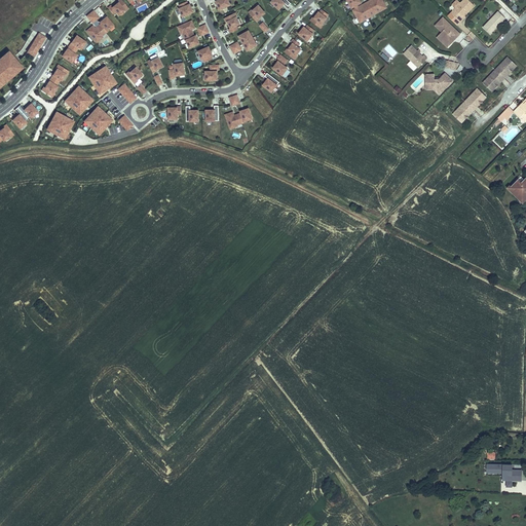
[(108,8),(113,14),(116,11),(118,15),(124,10),(124,11),(128,8),(121,0),(119,0),(117,2),(118,3),(113,7),(111,5),(108,8)]
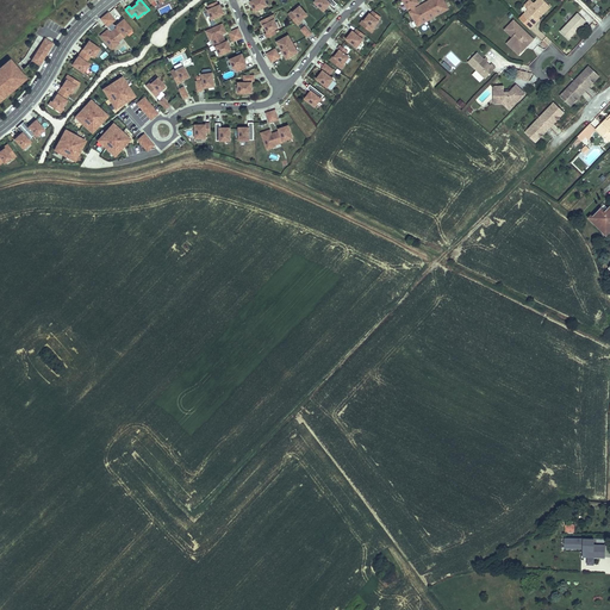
[(251,1),(255,11),(267,6),(263,0),(250,0),(251,1)]
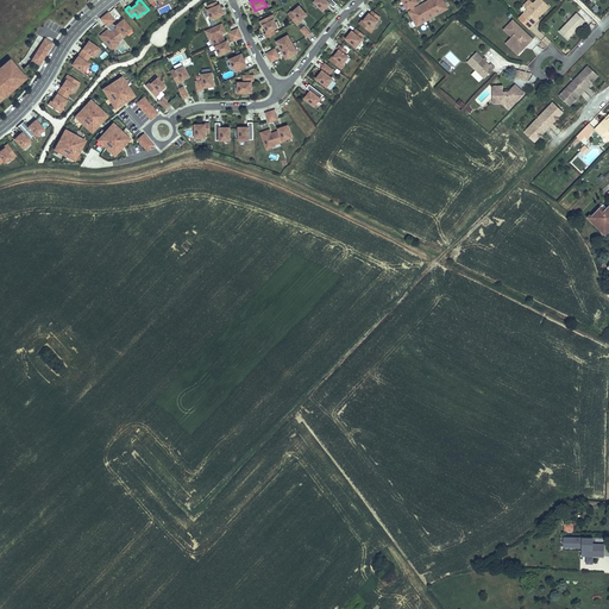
[(316,0),(314,2),(324,11),(330,4),(333,7),(337,4),(332,0),(316,0)]
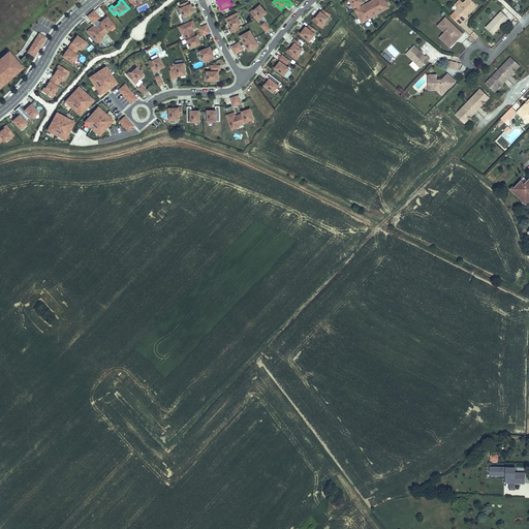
[(364,5),(355,10),(362,23),(371,18),(371,17),(379,12),(389,7),(383,0),(374,0),(373,1),(373,0),(364,5)]
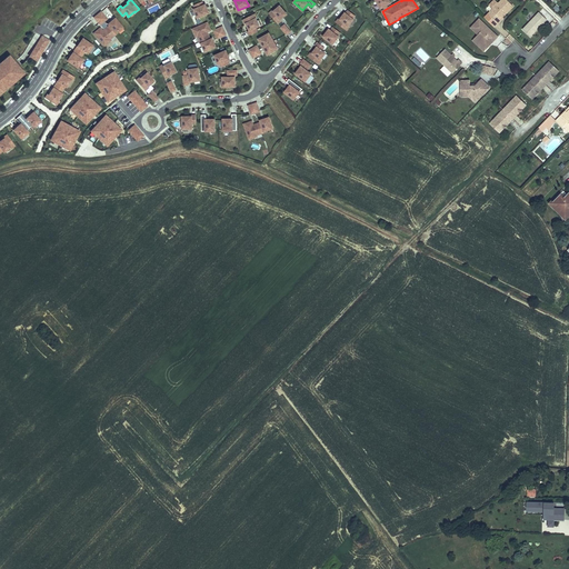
[(497,22),(498,23),(501,20),(501,19),(502,17),(513,6),(507,0),(501,0),(499,3),(492,9),(488,13),(488,15),(497,22)]
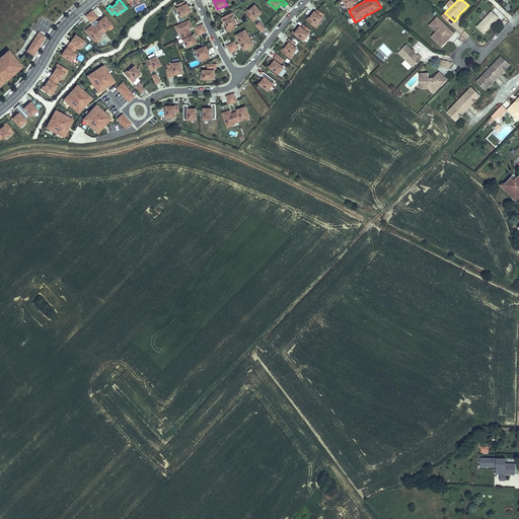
[(177,9),(180,16),(191,12),(188,4),(186,5),(184,1),(176,5),(178,8),(177,9)]
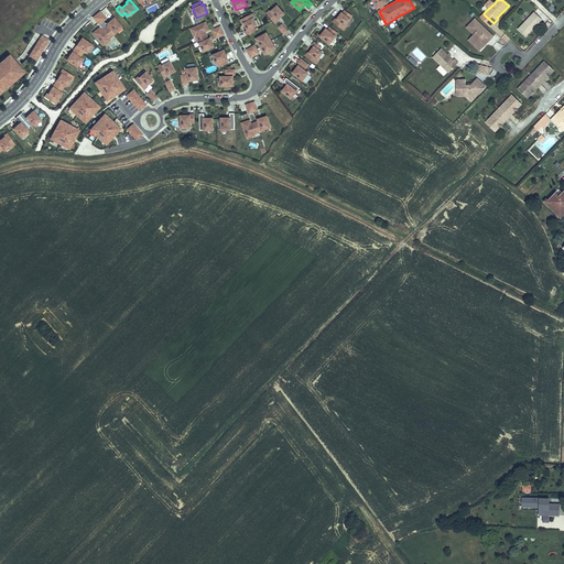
[(271,10),(267,13),(275,23),(279,20),(279,19),(284,14),(278,7),(272,11),(271,10)]
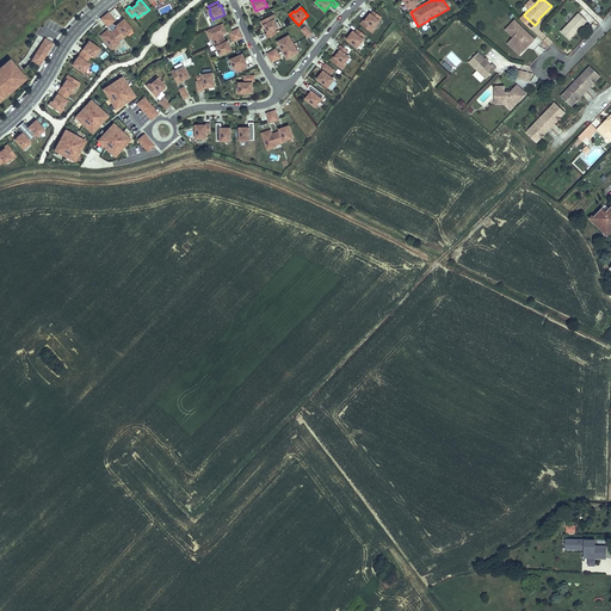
[(362,24),(374,32),(377,28),(376,26),(381,20),(380,20),(382,17),(375,11),(372,14),(371,13),(366,20),(365,19),(362,24)]
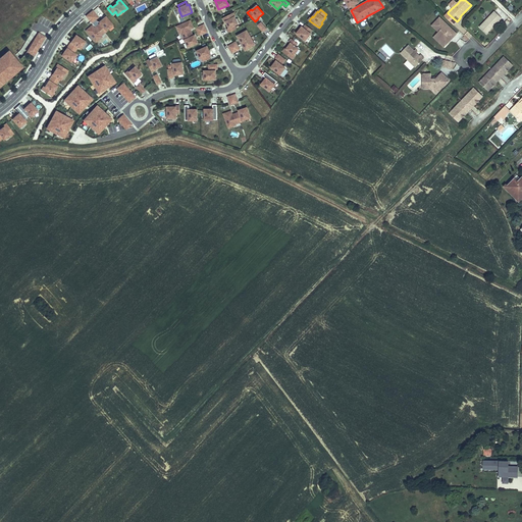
[(90,13),(95,20),(98,17),(93,11),(90,13)]
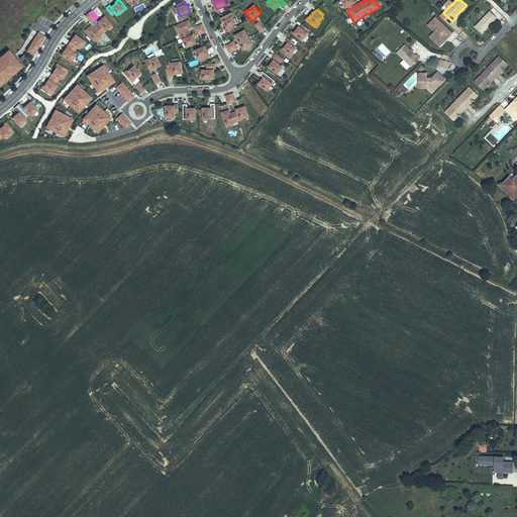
[(475,26),(482,33),(489,26),(494,21),(497,18),(490,11),(475,26)]
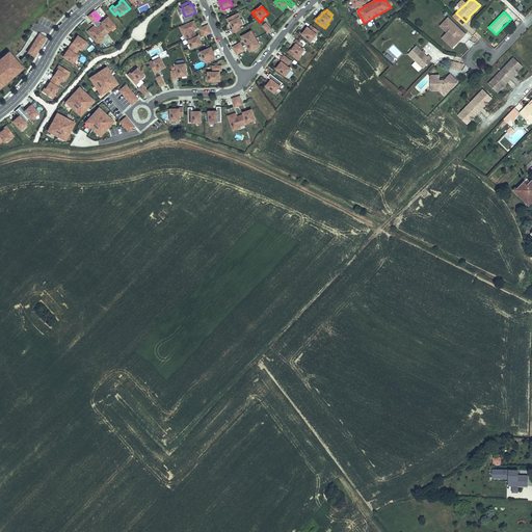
[(231,29),(233,33),(241,29),(239,26),(242,24),(239,18),(240,18),(238,12),(228,19),(230,23),(231,22),(234,28),(231,29)]
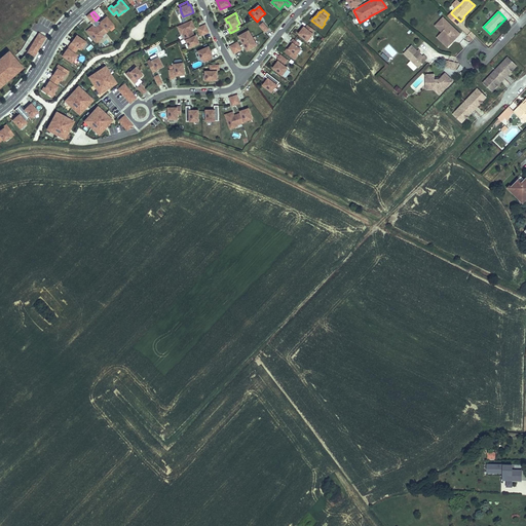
[(448,16),(456,24),(459,21),(451,13),(448,16)]
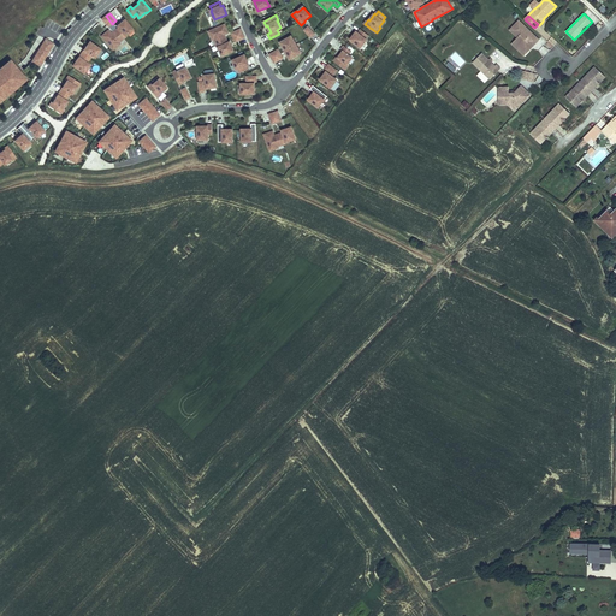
[(118,28),(125,36),(132,30),(124,21),(117,27),(118,28)]
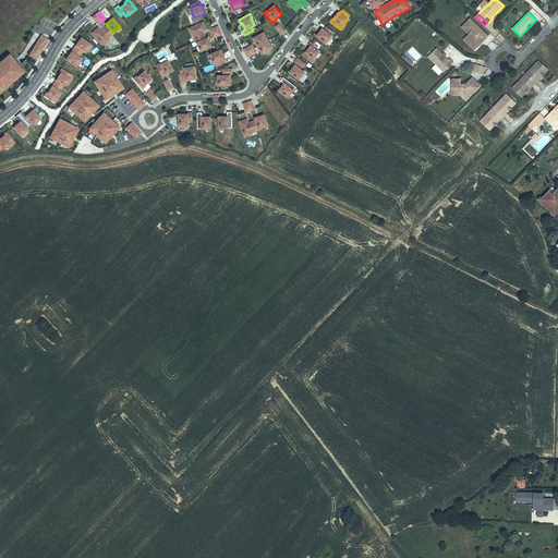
[(470,43),(476,49),(478,46),(478,43),(481,40),(482,43),(488,36),(470,19),(461,27),(469,34),(468,36),(470,38),(470,43)]
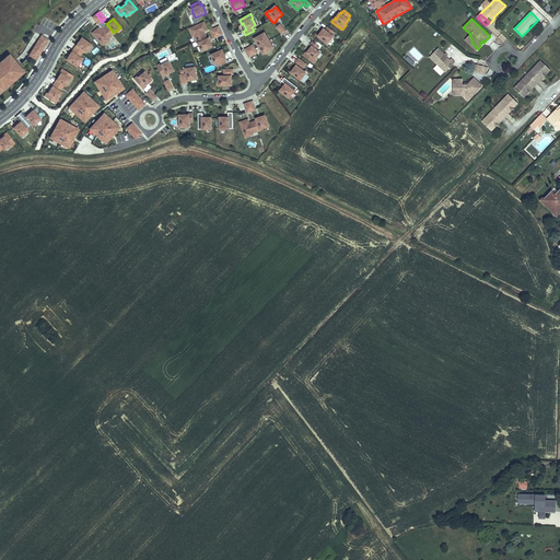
[(203,22),(189,28),(193,36),(195,36),(197,42),(198,41),(206,37),(203,32),(207,30),(203,22)]
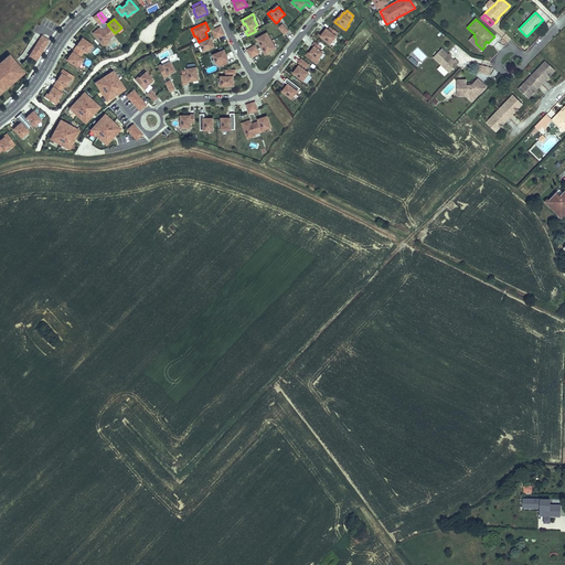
[(279,28),(285,34),(288,31),(283,24),(279,28)]
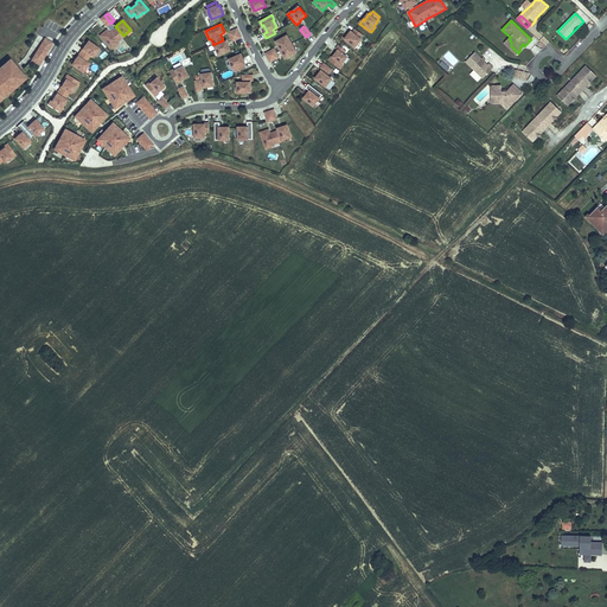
[(351,30),(345,38),(356,46),(362,38),(360,37),(363,33),(356,27),(353,31),(351,30)]
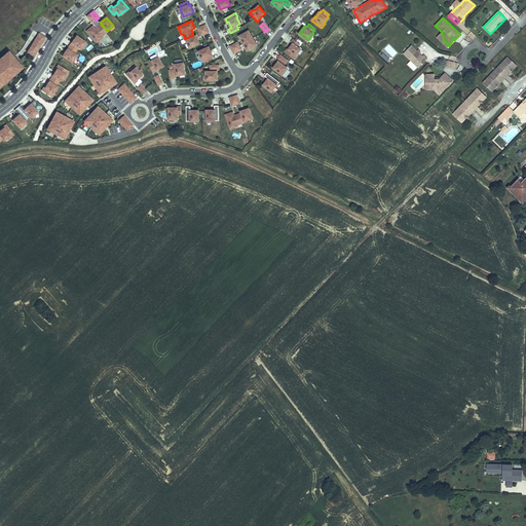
[(92,26),(87,31),(97,42),(102,37),(101,36),(106,33),(105,32),(100,25),(96,29),(92,26)]
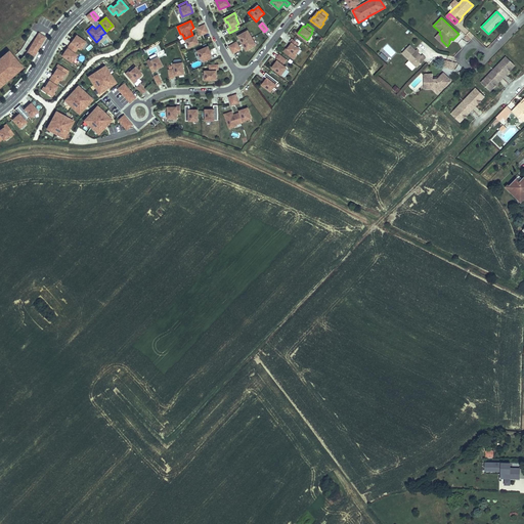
[(238,36),(243,43),(252,38),(248,31),(238,36)]
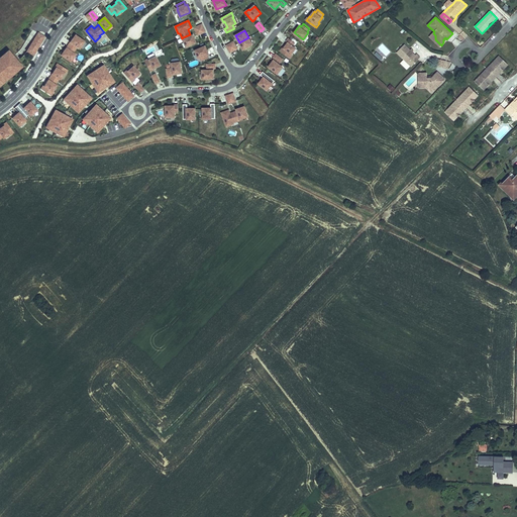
[(429,36),(439,46),(441,45),(435,39),(435,35),(433,33),(429,36)]
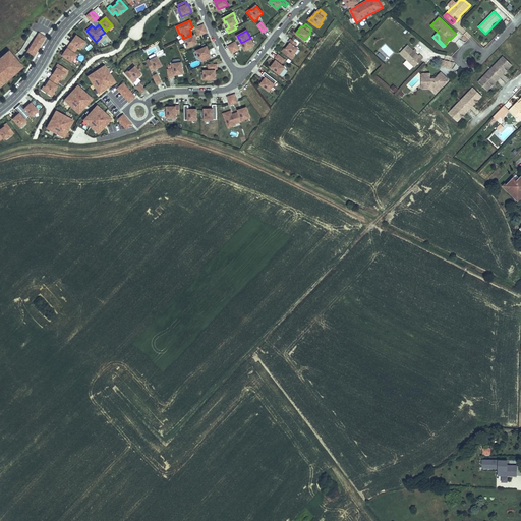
[(75,36),(69,46),(75,50),(77,47),(80,49),(84,42),(75,36)]
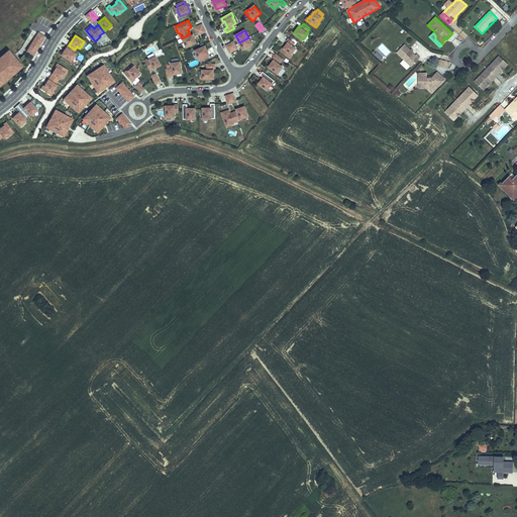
[(183,39),(187,46),(196,42),(193,35),(191,36),(183,39)]
